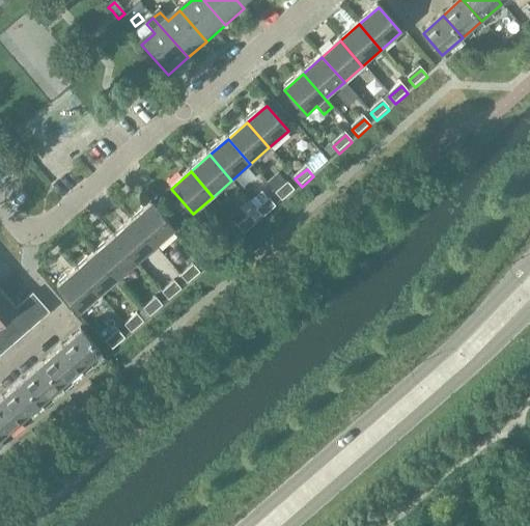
[(276,196),(282,203),(295,192),(288,185),(276,196)]
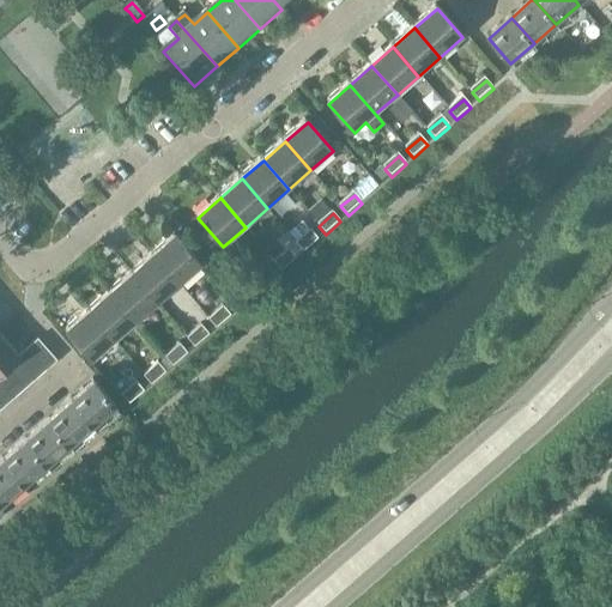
[(298,243),(306,252),(319,241),(311,232),(298,243)]
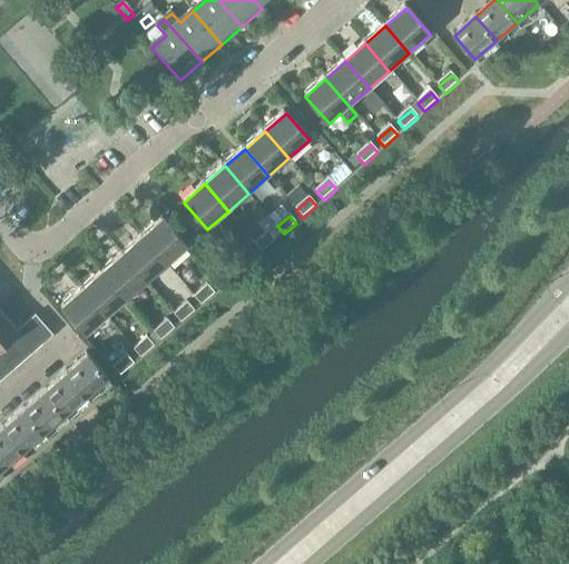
[(164,219),(143,237),(167,265),(187,247),(164,219)]
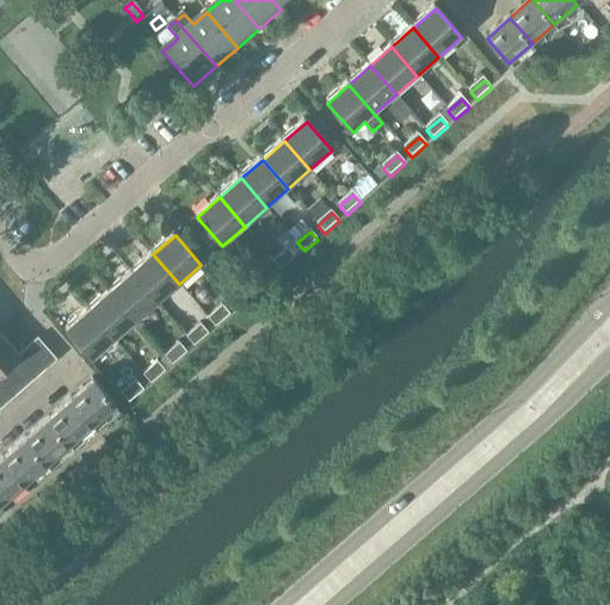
[(275,263),(282,271),(296,259),(289,251),(275,263)]
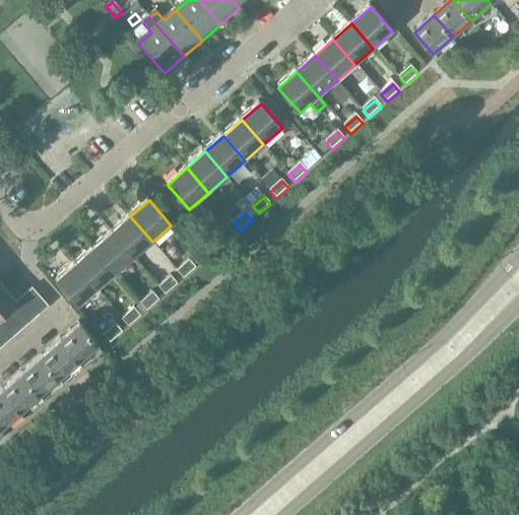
[(130,216),(112,233),(134,257),(152,242),(130,216)]
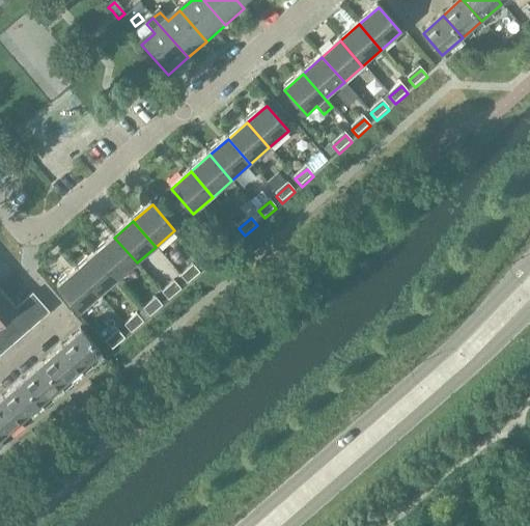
[(220,245),(225,252),(239,242),(231,234),(220,245)]
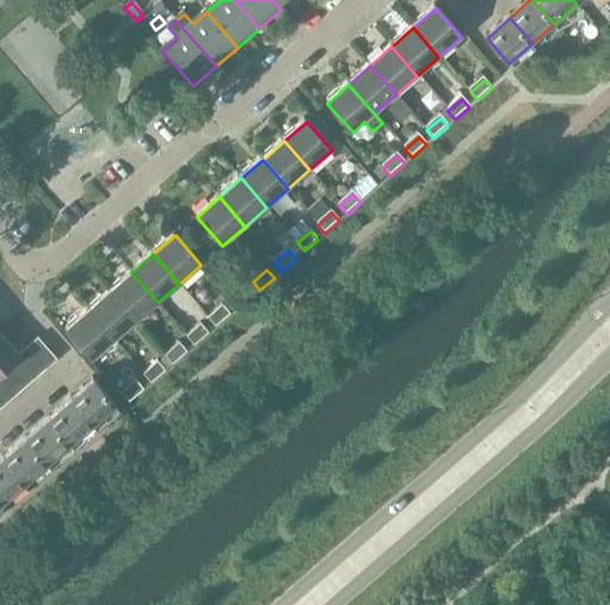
[(131,273),(111,292),(136,321),(158,302),(131,273)]
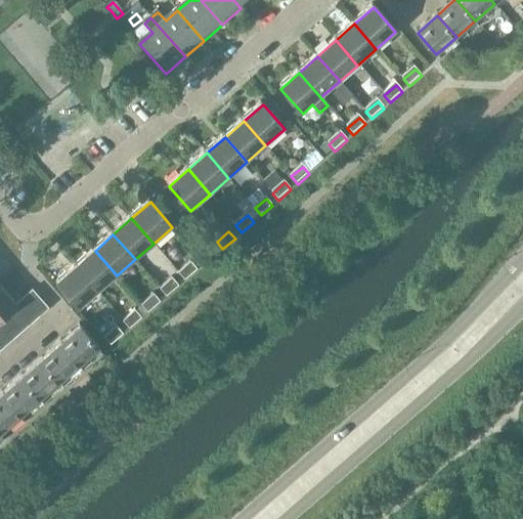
[(95,251),(77,266),(98,292),(117,275),(95,251)]
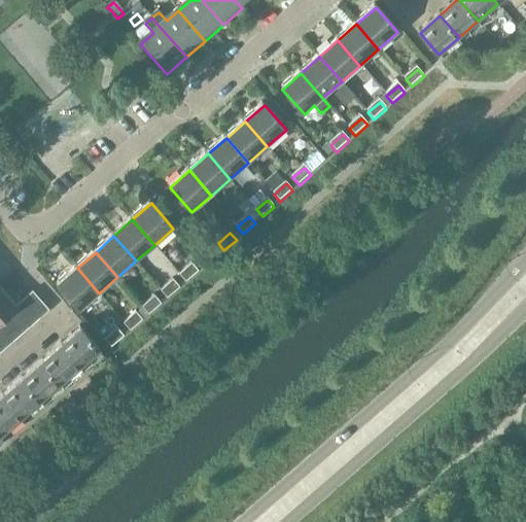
[(179,276),(186,283),(199,273),(191,266),(179,276)]
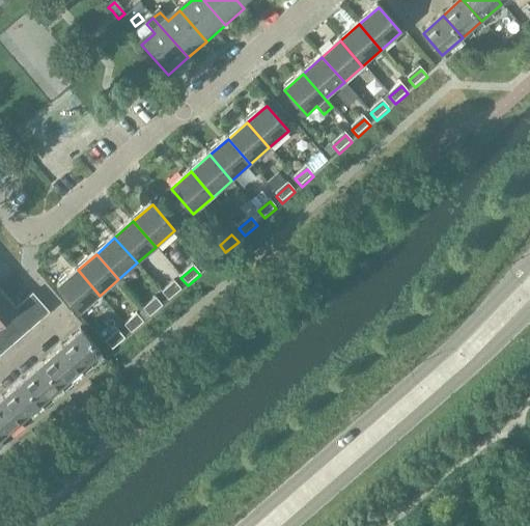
[(100,296),(78,270),(58,286),(81,312),(100,296)]
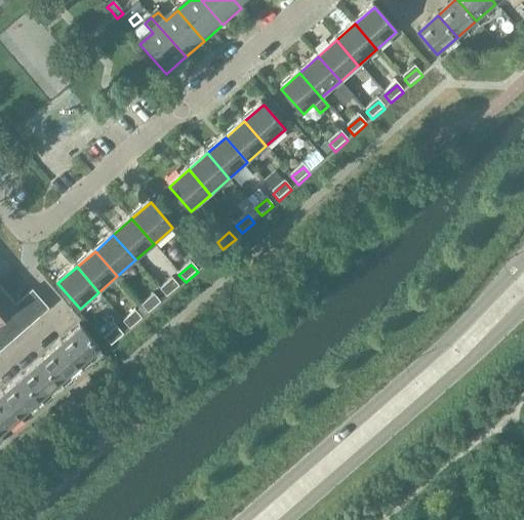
[(160,291),(167,298),(179,287),(173,280),(160,291)]
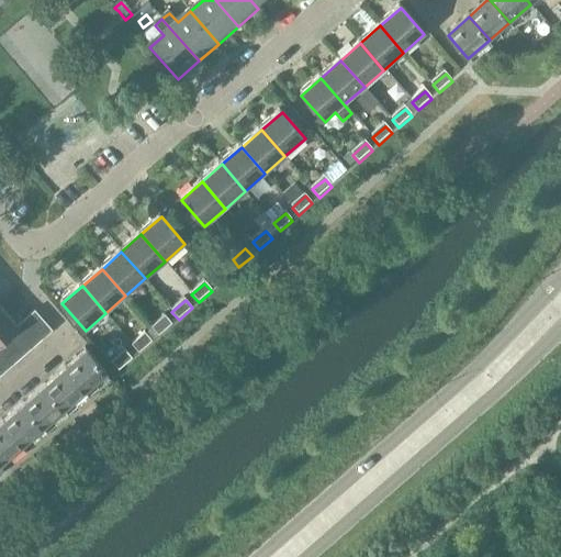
[(0,344),(7,338),(17,331),(19,329),(1,309),(0,309),(0,344)]
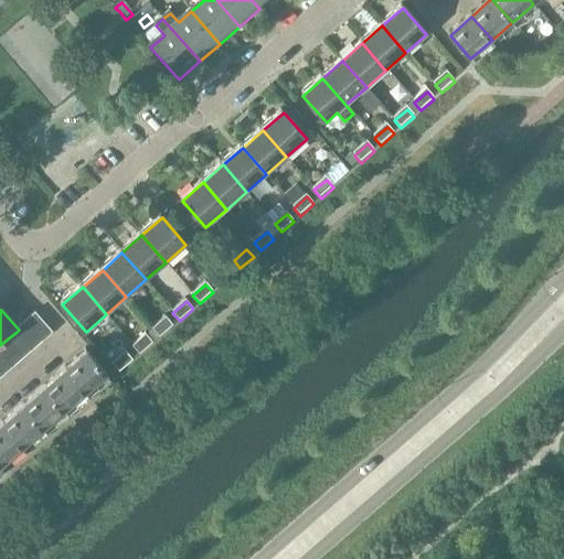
[(36,314),(27,323),(44,343),(54,334),(36,314)]
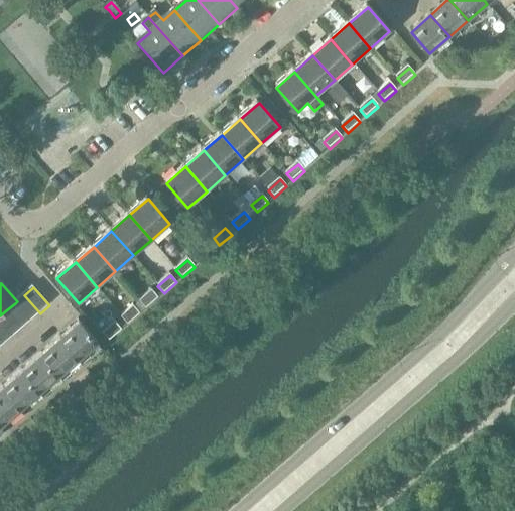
[(139,302),(145,309),(157,299),(151,292),(139,302)]
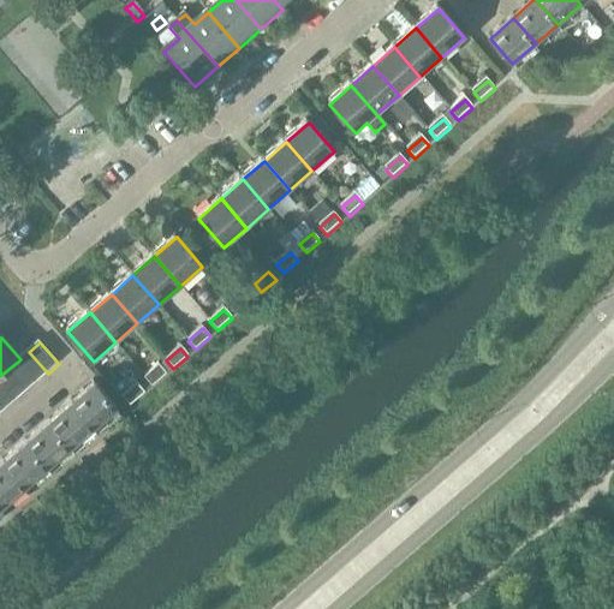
[(29,352),(21,359),(18,362),(37,383),(48,374),(29,352)]
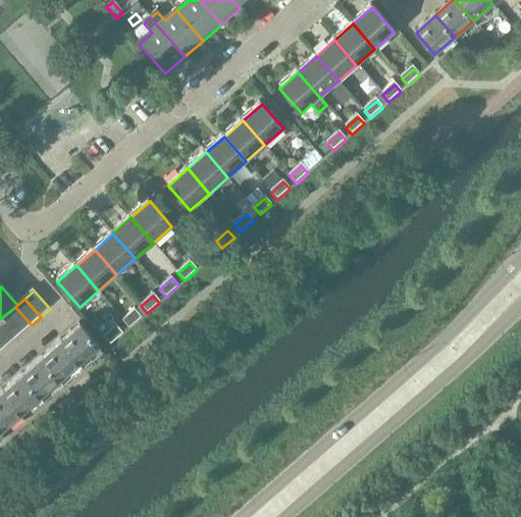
[(15,307),(6,314),(22,333),(32,325),(15,307)]
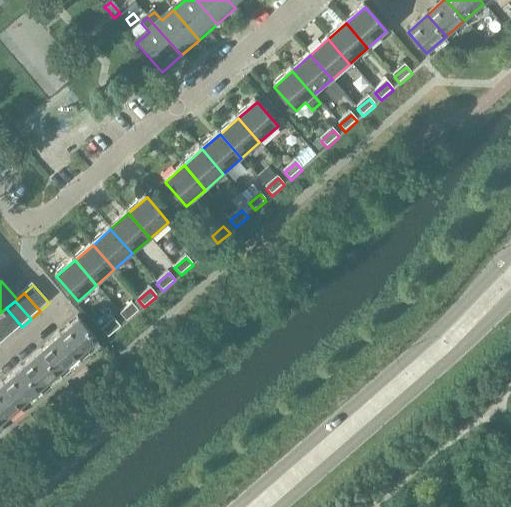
[(120,316),(126,323),(138,312),(132,305),(120,316)]
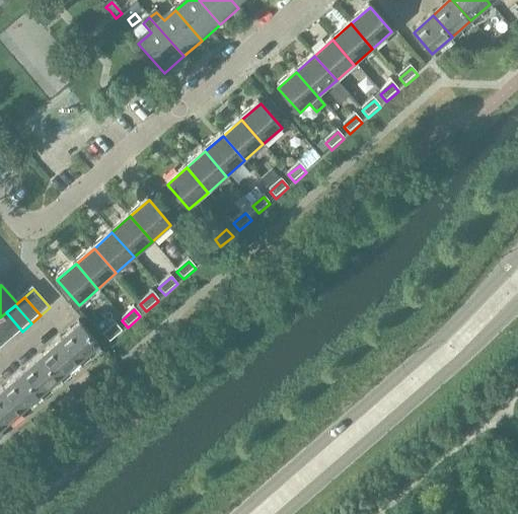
[(6,312),(0,317),(0,323),(13,340),(22,332),(6,312)]
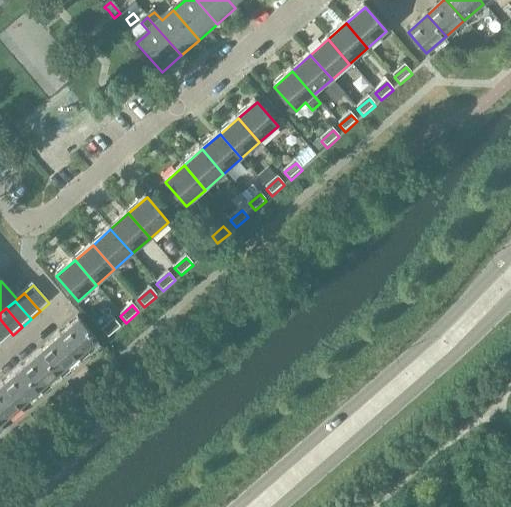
[(0,319),(0,337),(4,342),(13,335),(0,319)]
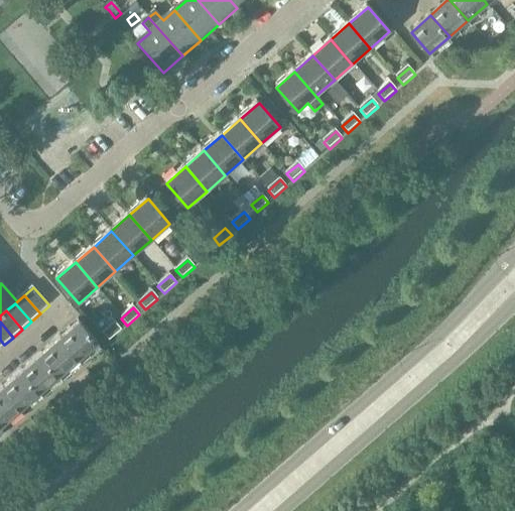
[(79,322),(59,339),(79,361),(98,344),(79,322)]
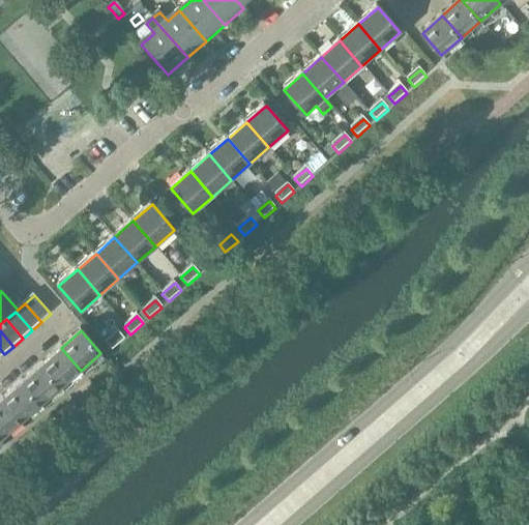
[(107,343),(113,350),(124,340),(118,332),(107,343)]
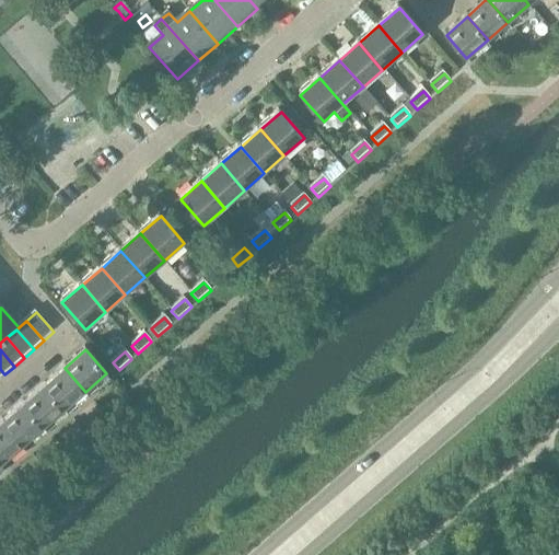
[(65,368),(44,386),(65,409),(85,392),(65,368)]
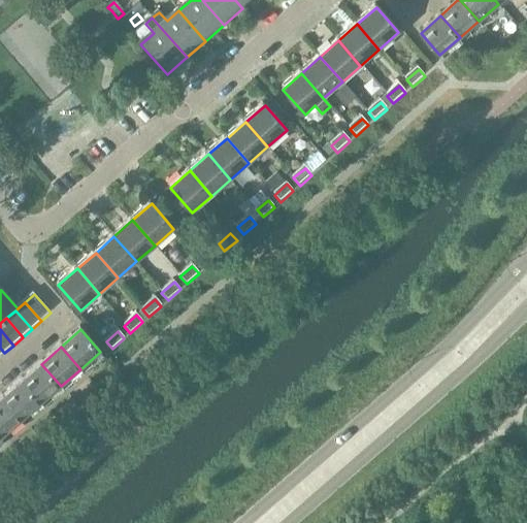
[(41,364),(22,381),(41,403),(61,386),(41,364)]
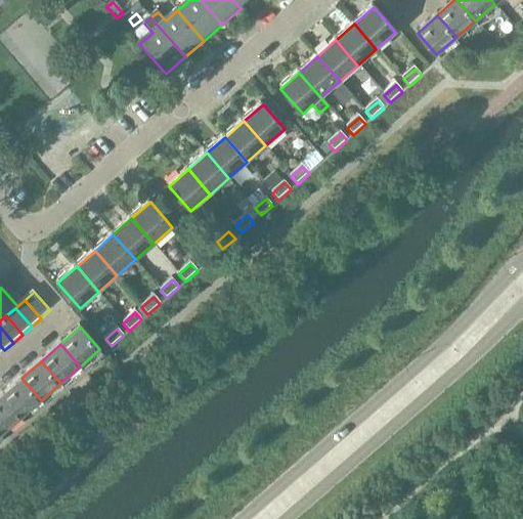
[(22,378),(2,395),(22,417),(41,400),(22,378)]
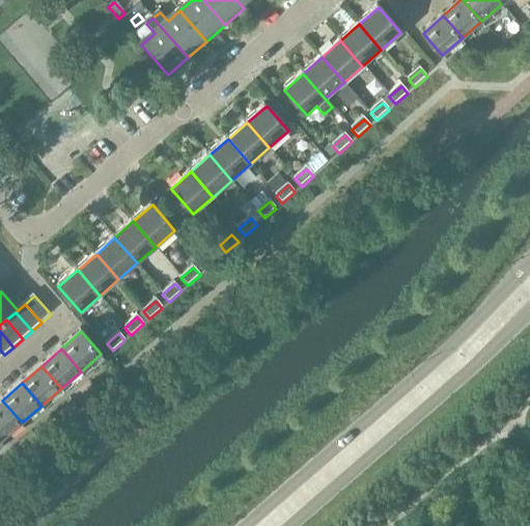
[(2,400),(0,402),(0,436),(2,440),(22,422),(2,400)]
